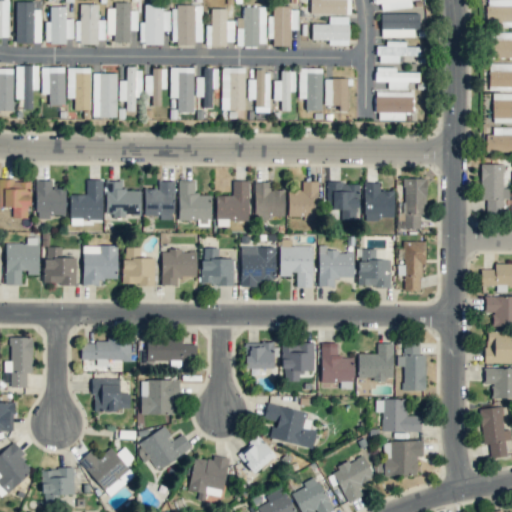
[(0,0),(0,36),(8,37),(8,0),(0,0)]
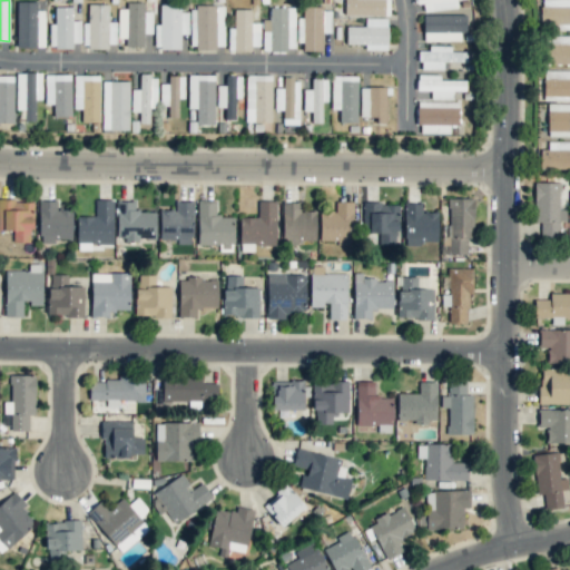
[(389,0),(344,0),(344,15),(389,16),(389,0)]
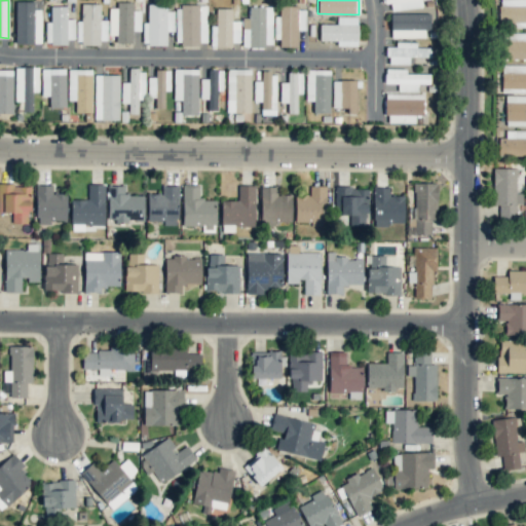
[(384,0),(385,3),(390,3),(391,11),(422,7),(420,0),(384,0)]
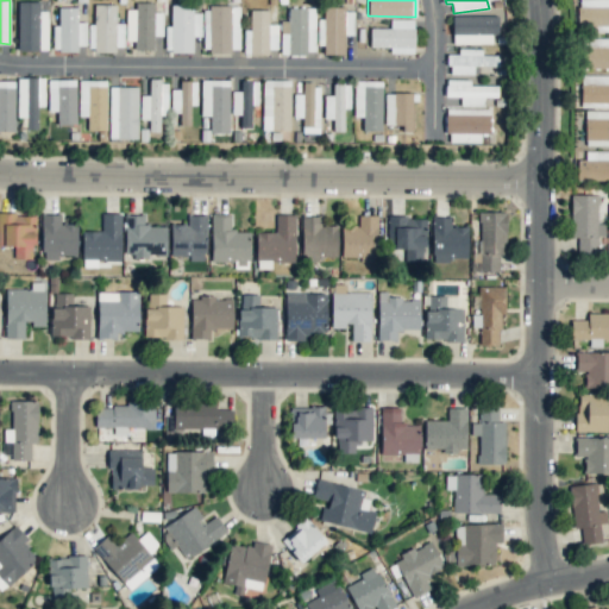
[(608,0),(577,0),(578,26),(597,26),(597,32),(608,31),(608,0)]
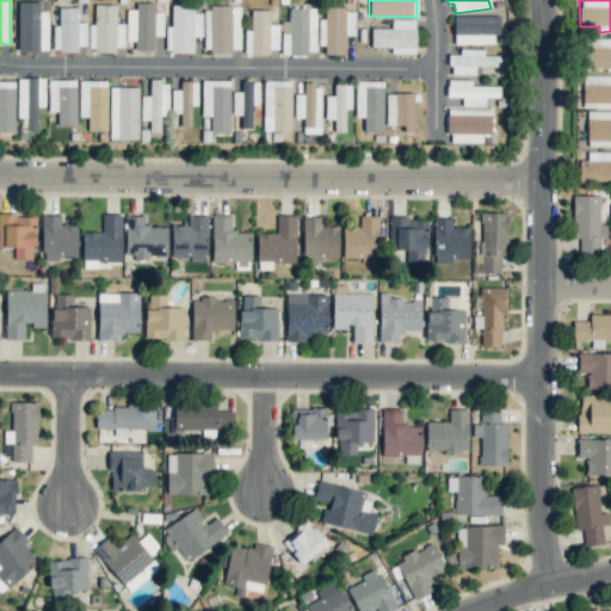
[(18,1),(17,50),(48,51),(48,11),(39,11),(39,1),(18,1)]
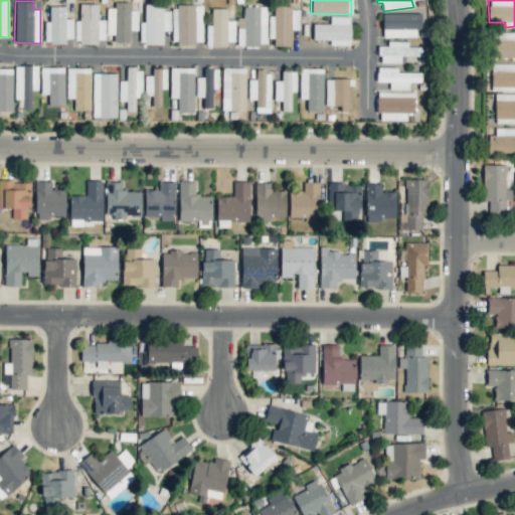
[(138,10),(130,10),(130,2),(114,2),(114,8),(106,8),(107,34),(114,34),(114,42),(130,41),(130,30),(138,30),(138,10)]
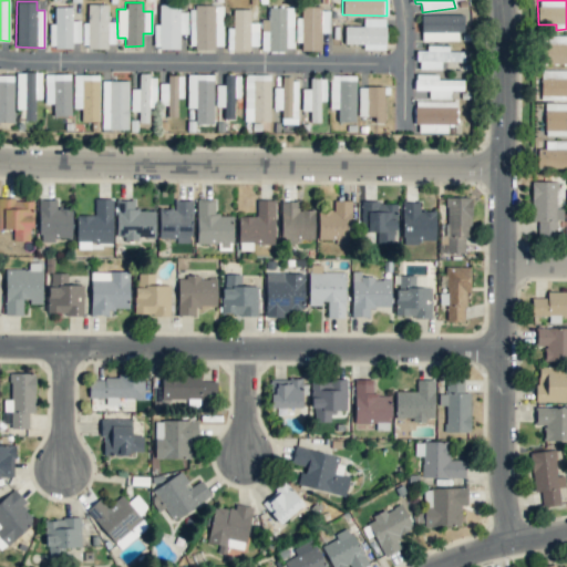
[(115,47),(115,22),(107,22),(107,4),(88,4),(88,22),(82,22),(82,47),(115,47)]
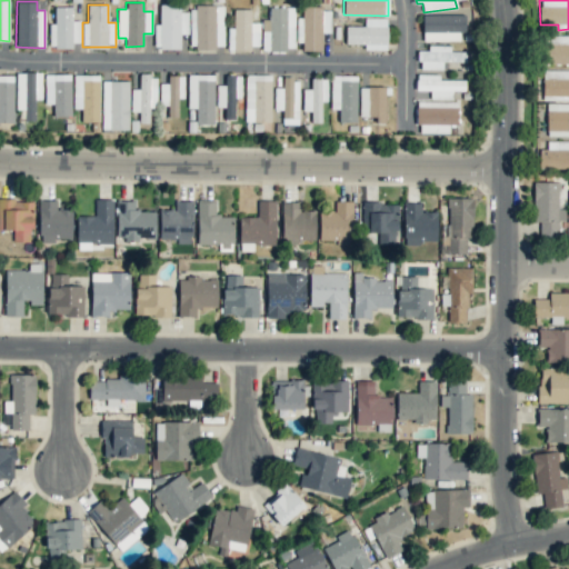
[(179,49),(179,33),(188,33),(188,12),(180,12),(180,5),(160,5),(160,25),(155,25),(153,49),(179,49)]
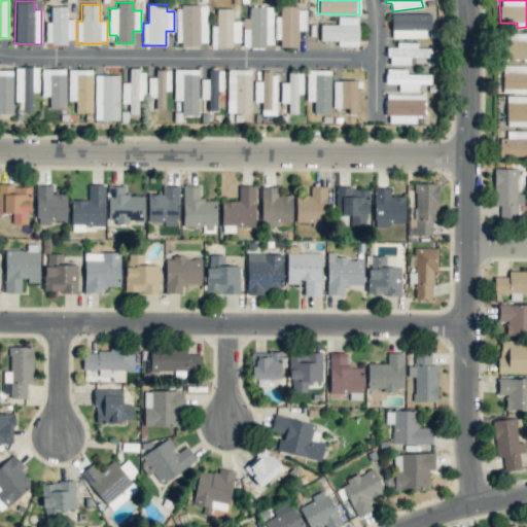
[(175,6),(176,45),(207,44),(206,5),(175,6)]
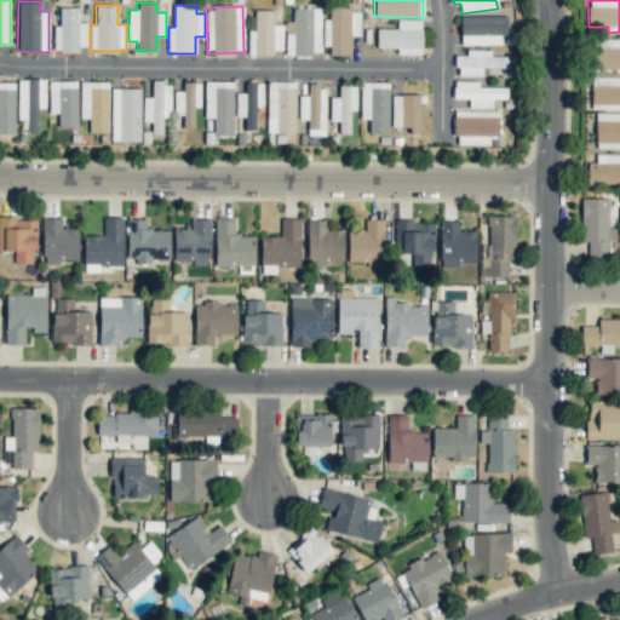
[(87,23),(79,23),(79,7),(59,7),(59,26),(53,26),(53,52),(78,52),(78,46),(87,46),(87,23)]
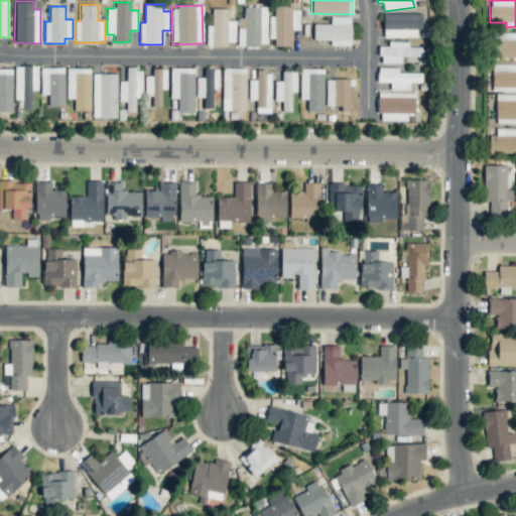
[(266,45),(267,7),(243,6),(243,21),(238,21),(238,45),(266,45)]
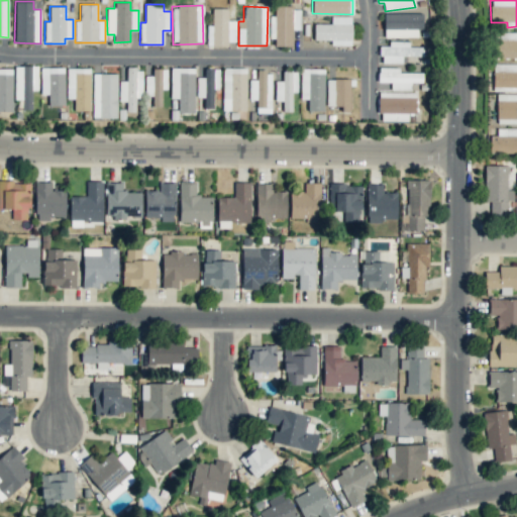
[(292,46),(293,29),(299,29),(300,7),(275,6),(275,16),(271,16),(271,45),(292,46)]
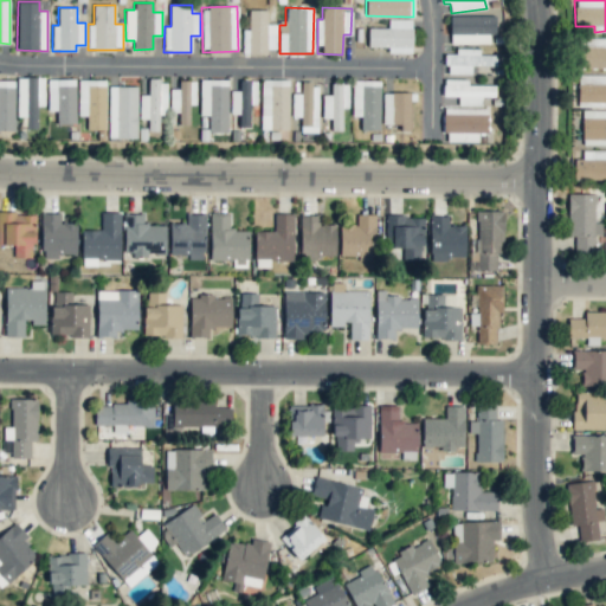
[(243,30),(242,53),(266,53),(266,49),(276,49),(276,25),(268,24),(268,10),(249,10),(249,30),(243,30)]
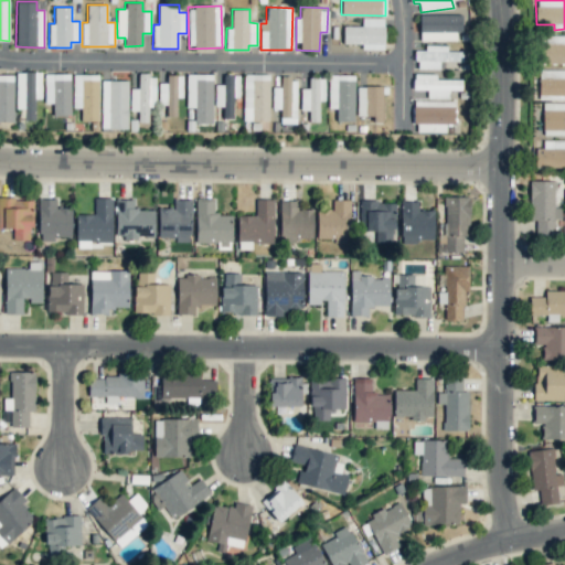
[(456,40),(456,32),(462,32),(462,13),(419,14),(420,41),(456,40)]
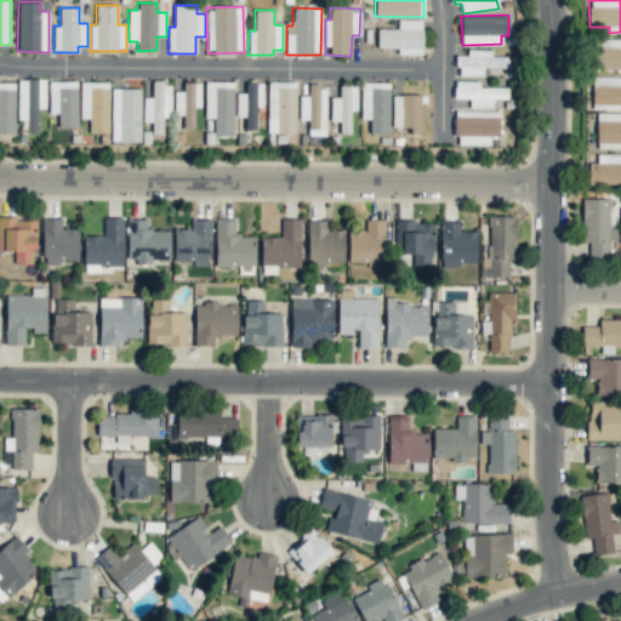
[(398,47),(398,55),(422,53),(421,20),(398,20),(398,28),(377,29),(377,49),(398,47)]
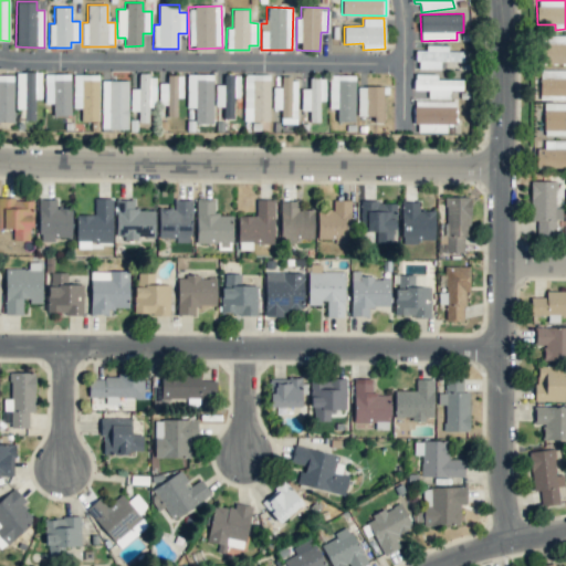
[(565,62),(565,34),(542,35),(543,63),(565,62)]
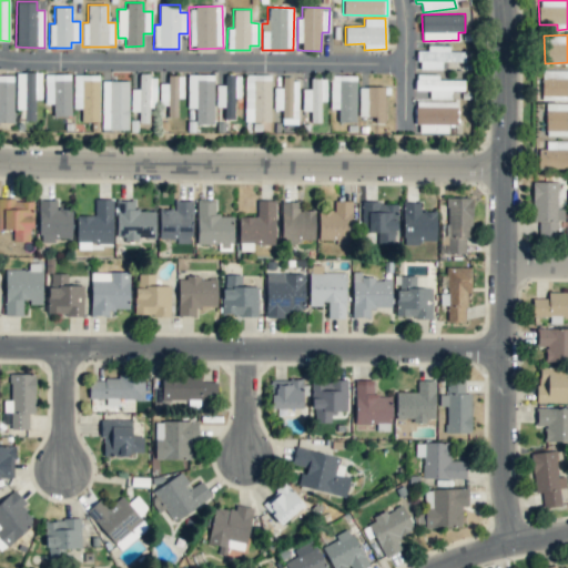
[(442,70),(442,61),(464,61),(465,51),(449,51),(449,46),(427,44),(427,51),(416,50),(416,61),(421,61),(421,69),(442,70)]
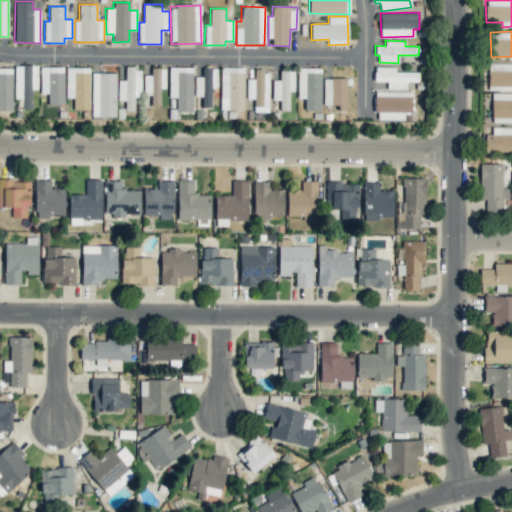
[(488,86),(511,86),(511,63),(488,63),(488,86)]
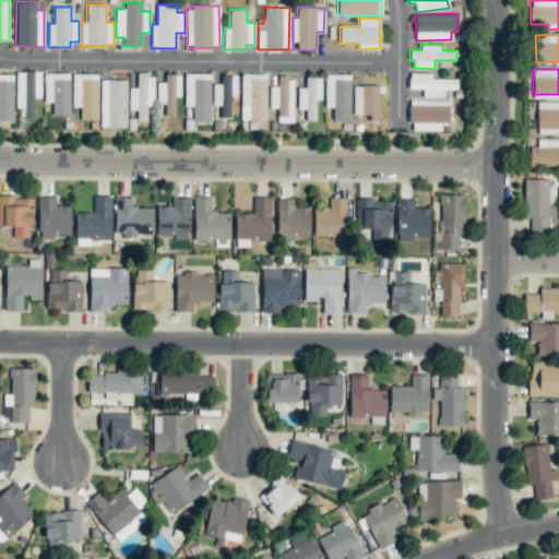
[(16,108),(23,108),(24,119),(34,118),(34,97),(40,97),(40,71),(15,71),(16,108)]
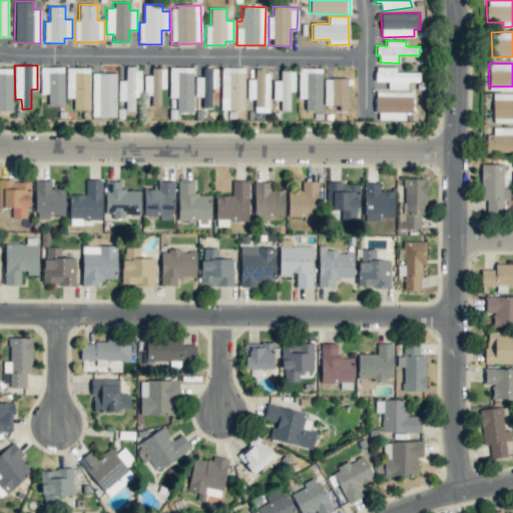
[(12,68),(0,67),(0,110),(12,110),(12,68)]
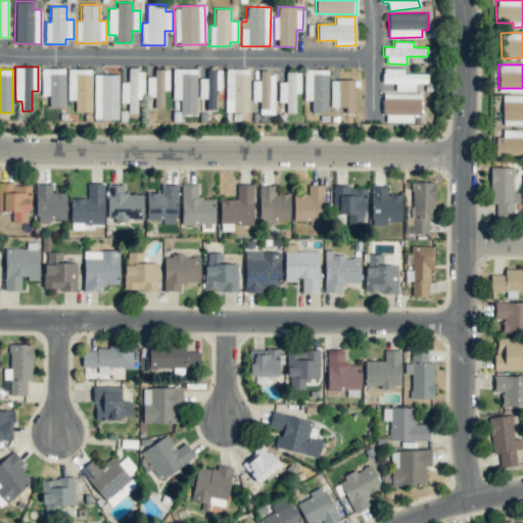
[(41,68),(41,95),(49,95),(49,107),(65,106),(64,68),(41,68)]
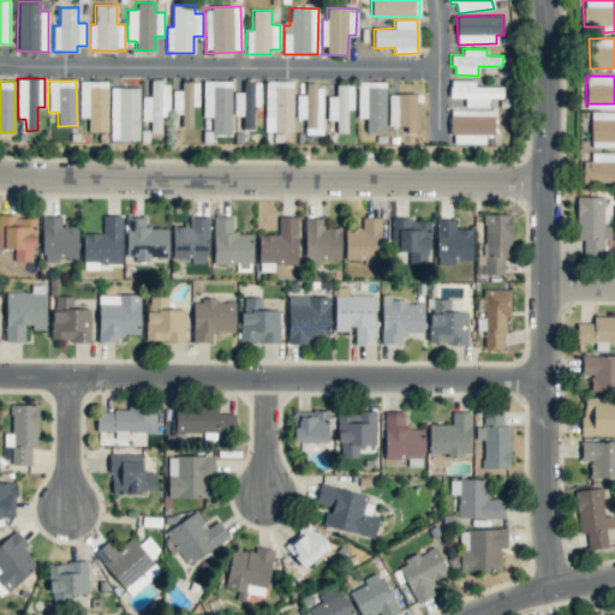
[(107,81),(79,82),(79,118),(88,118),(88,132),(107,131),(107,81)]
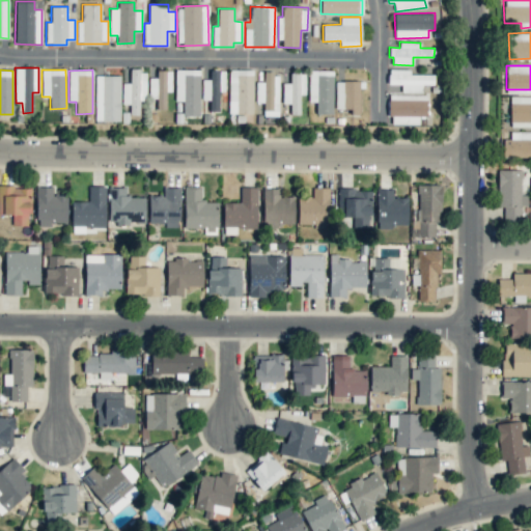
[(199,116),(199,70),(175,70),(174,101),(183,102),(183,116),(199,116)]
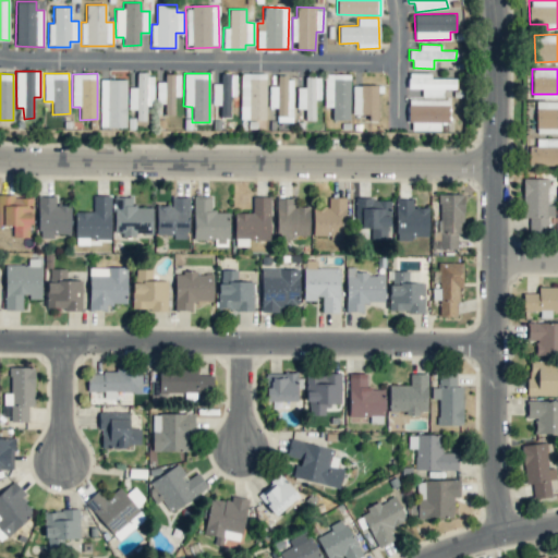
[(240,119),(265,119),(266,74),(241,73),(240,119)]
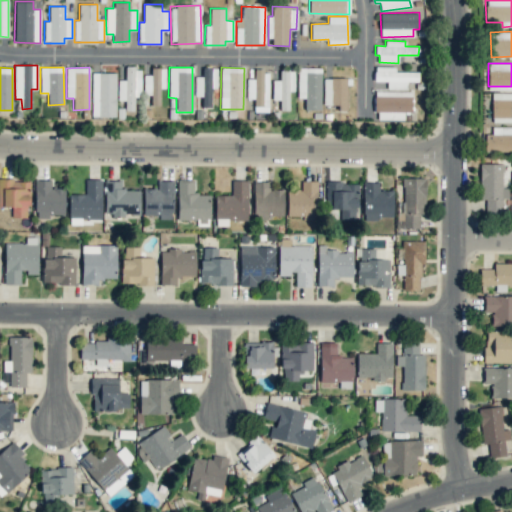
[(395,72),(395,67),(374,67),(374,81),(387,81),(387,89),(406,89),(406,81),(418,81),(418,72),(395,72)]
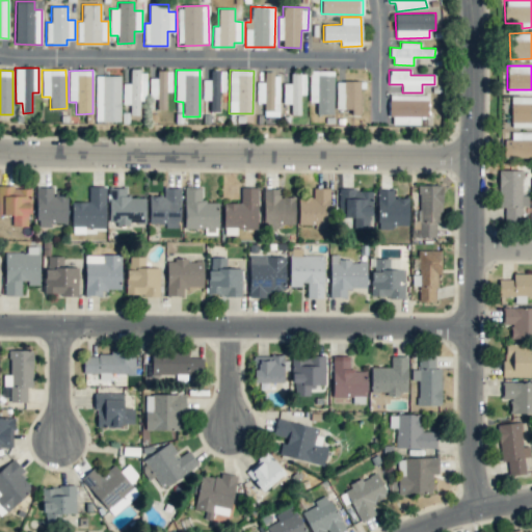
[(145,100),(147,71),(131,71),(130,83),(123,83),(122,104),(130,104),(130,114),(139,114),(139,100),(145,100)]
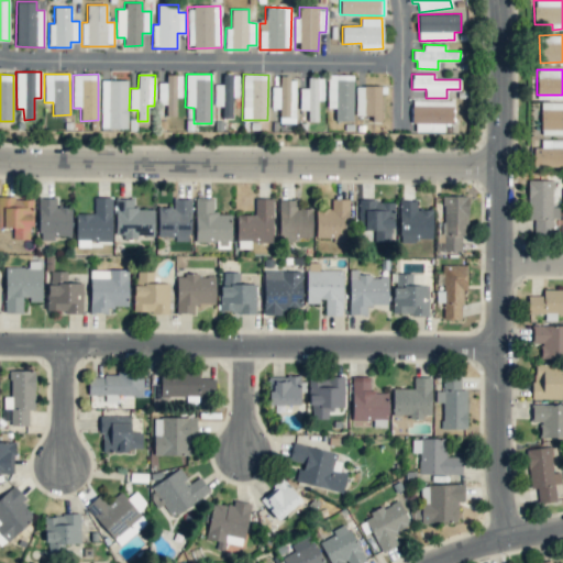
[(158,83),(157,105),(166,105),(166,116),(176,116),(176,97),(180,97),(181,75),(166,75),(166,83),(158,83)]
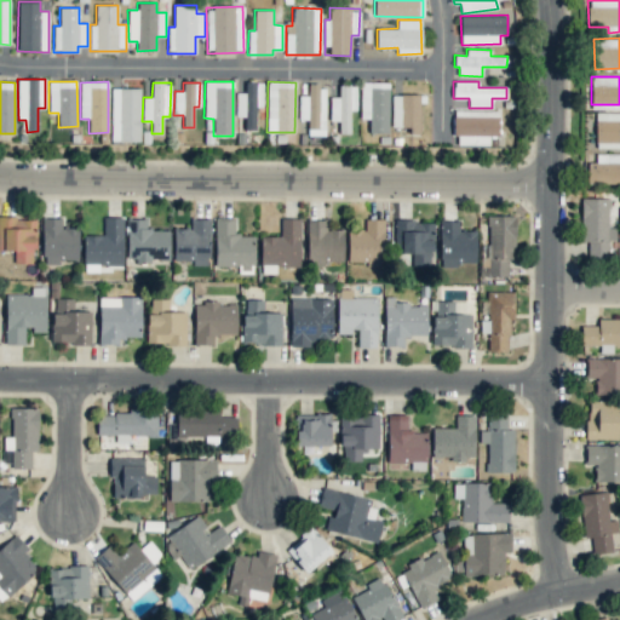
[(235,93),(236,118),(245,116),(245,131),(256,130),(256,107),(262,107),(262,82),(245,82),(245,92),(235,93)]
